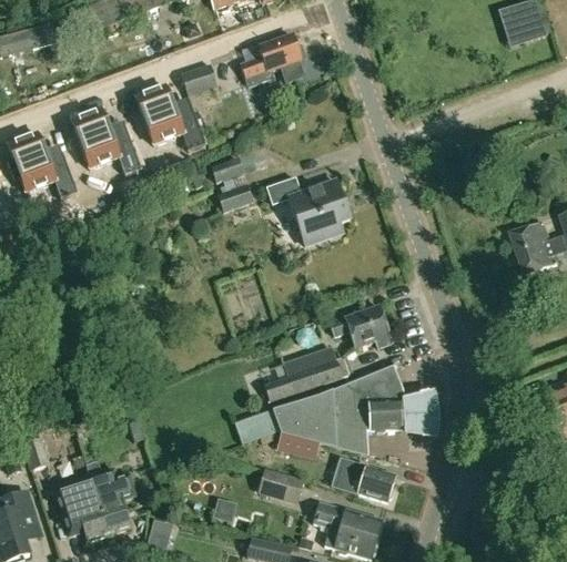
[(97,0),(84,4),(94,29),(170,0),(97,0)]
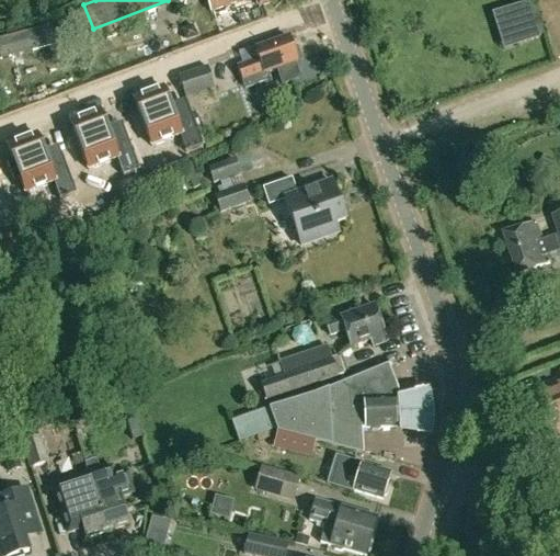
[(520,0),(491,9),(502,45),(538,33),(528,0),(520,0)]
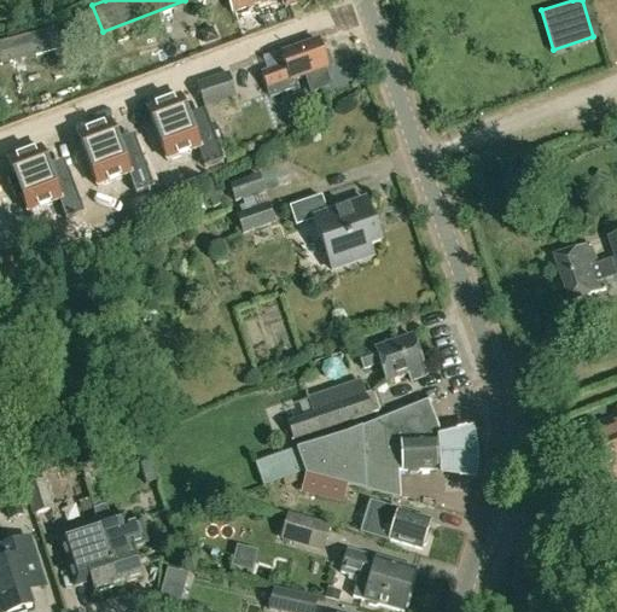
[(0,59),(62,44),(54,22),(0,36),(0,59)]
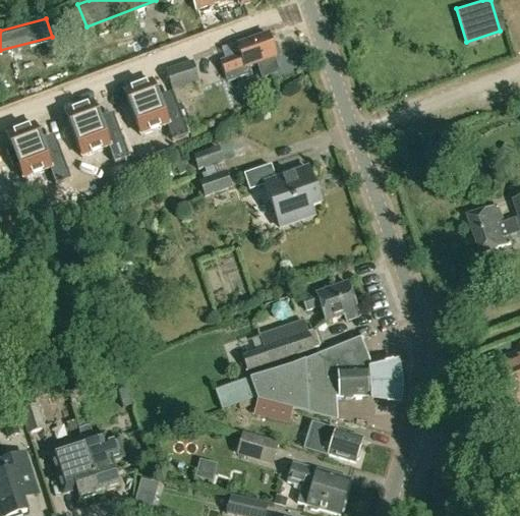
[(247,63),(258,60),(264,73),(280,68),(275,54),(277,54),(269,29),(238,40),(241,50),(221,57),(228,76),(249,69),(247,63)]
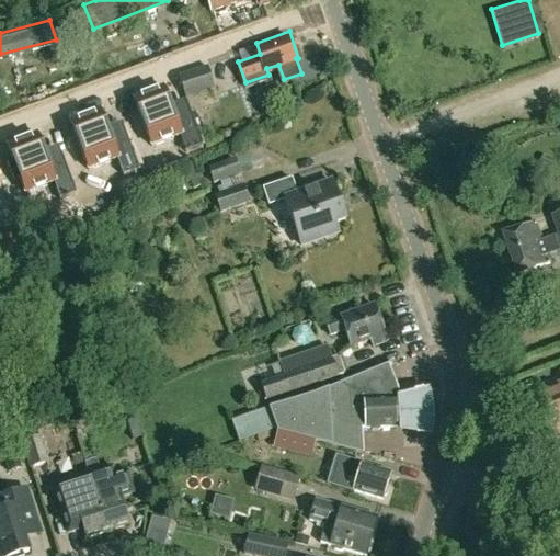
[(179,71),(182,80),(191,109),(220,99),(215,82),(216,82),(208,60),(179,71)]
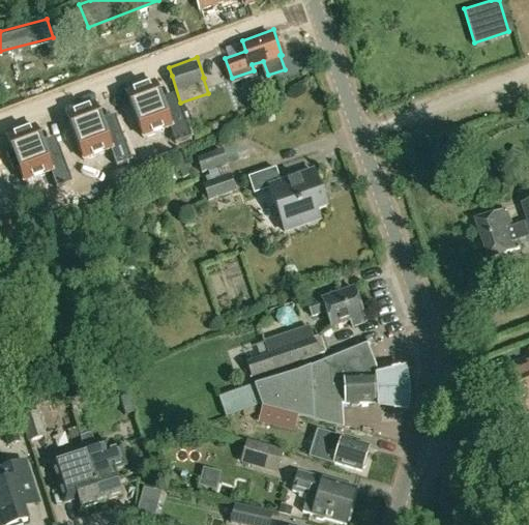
[(153,78),(125,89),(142,134),(169,124),(175,140),(190,135),(174,90),(159,95),(153,78)]
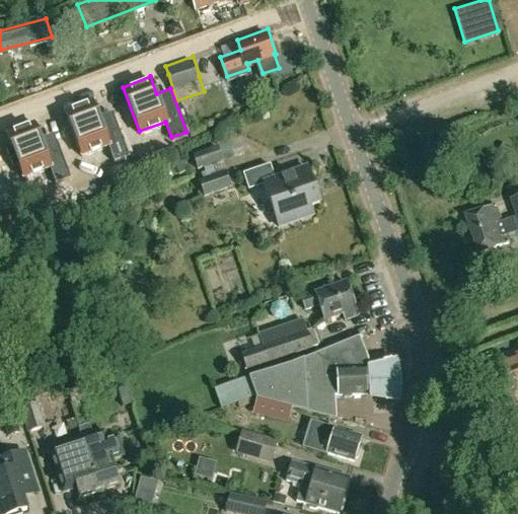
[(91,98),(64,108),(81,153),(107,143),(114,159),(128,153),(112,109),(98,115),(91,98)]
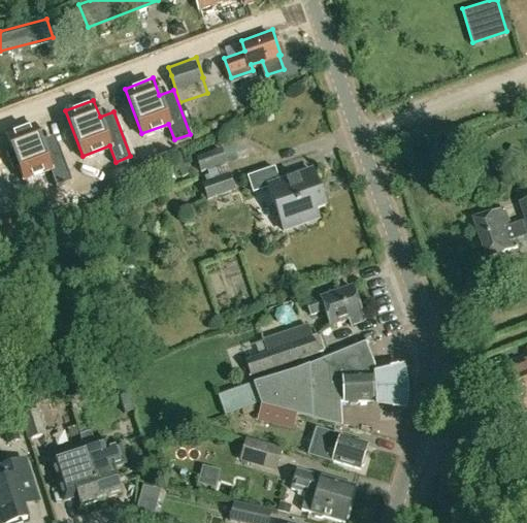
[(34,123),(6,133),(23,177),(50,168),(56,184),(71,178),(54,134),(40,139),(34,123)]
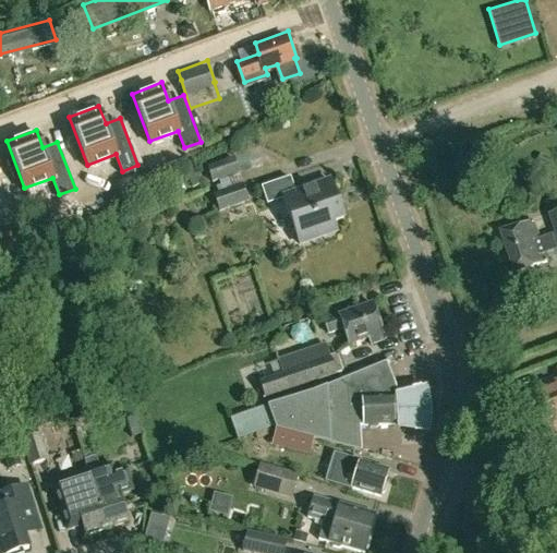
[(239,167),(238,167),(233,153),(206,163),(210,178),(214,177),(218,188),(214,189),(220,207),(250,197),(243,179),(239,167)]
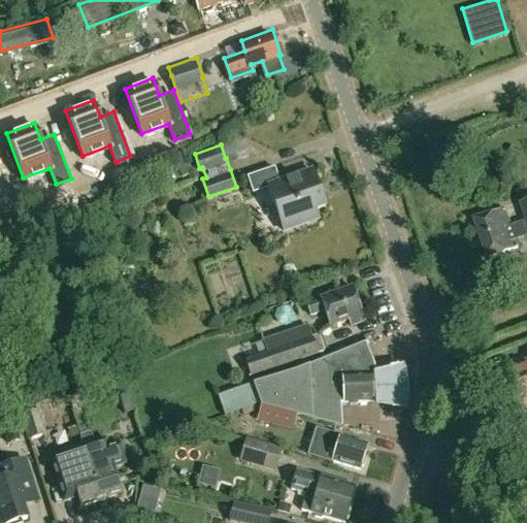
[(249,172),(254,188),(269,183),(285,226),(320,214),(316,205),(326,201),(314,166),(281,177),(275,163),(249,172)]
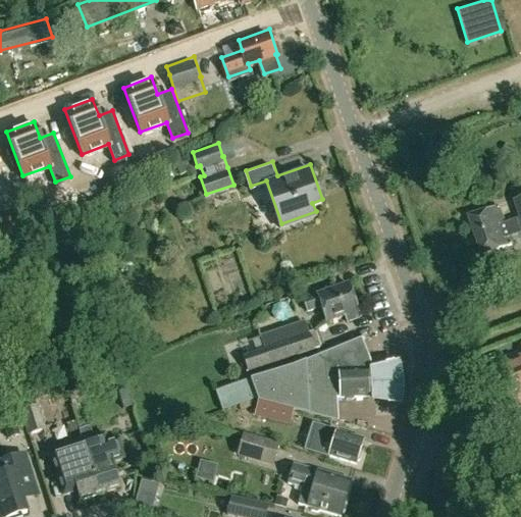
[(70,178),(58,184),(65,203),(77,198),(70,178)]
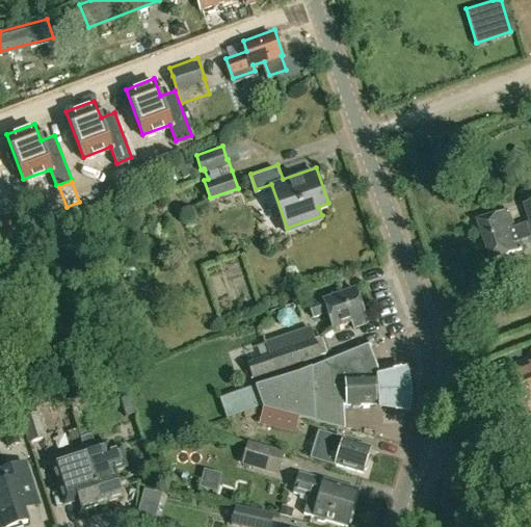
[(530,199),(521,203),(526,219),(514,224),(508,205),(476,216),(489,256),(522,244),(519,237),(530,233),(530,199)]
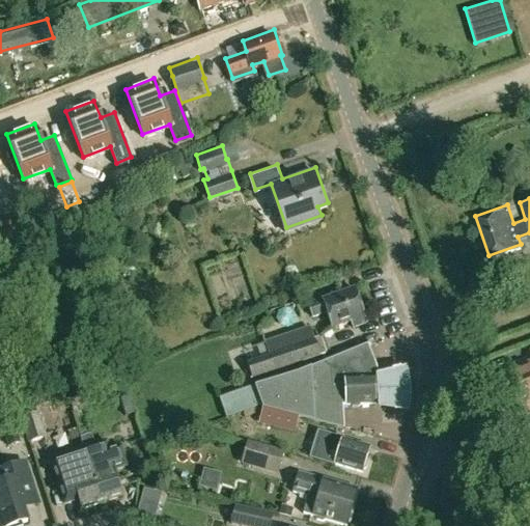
[(26,289),(28,275),(11,273),(9,286),(26,289)]
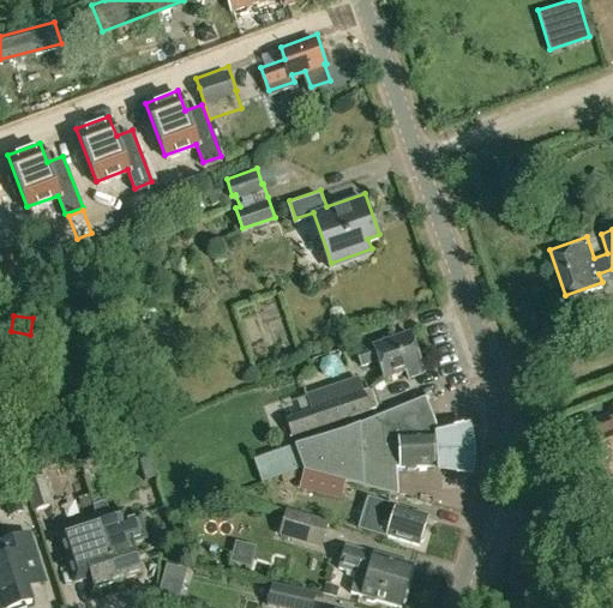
[(444,344),(462,343),(461,325),(443,326),(444,344)]
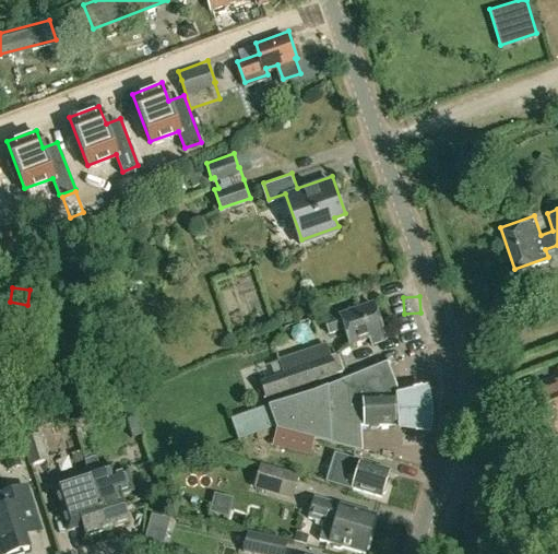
[(374,298),(340,309),(341,311),(325,317),(330,329),(345,325),(351,342),(371,334),(374,340),(387,336),(374,298)]
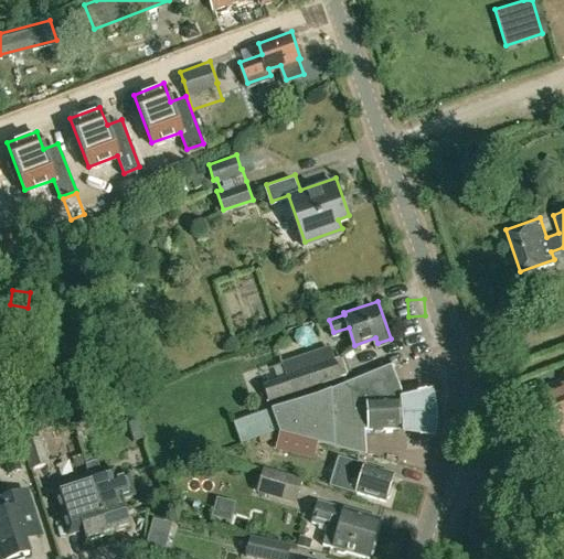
[(336,356),(331,343),(283,359),(287,373),(264,380),(269,397),(347,371),(341,354),(336,356)]
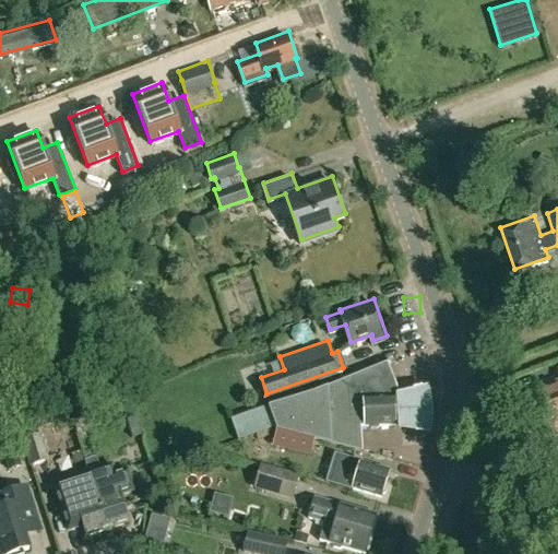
[(276,425),(313,434),(360,446),(359,420),(363,420),(365,422),(393,420),(393,414),(393,395),(393,389),(391,389),(390,358),(320,385),(268,402),(275,425),(276,425)]
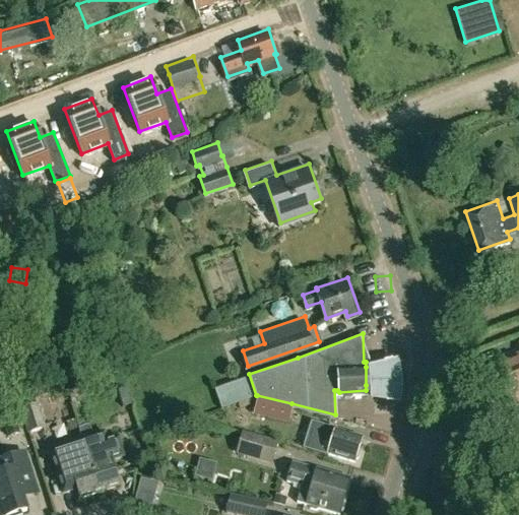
[(518,349),(505,357),(507,362),(494,367),(505,394),(510,404),(518,400),(518,349)]
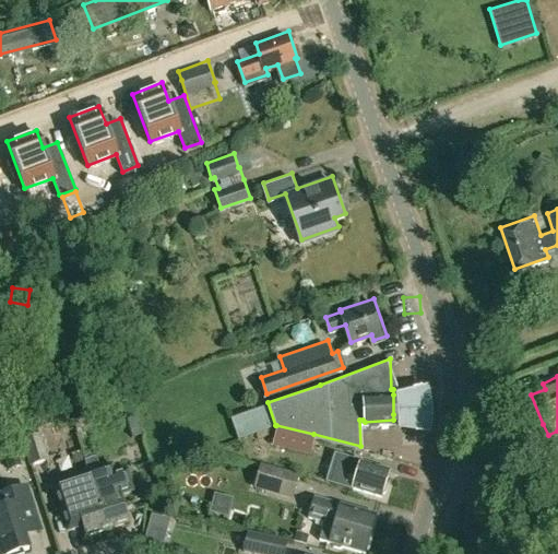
[(237,436),(244,433),(274,423),(266,401),(229,414),(237,436)]
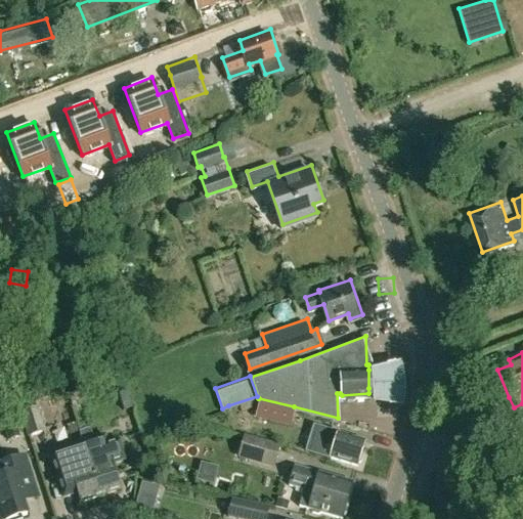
[(97,393),(91,379),(70,386),(76,401),(97,393)]
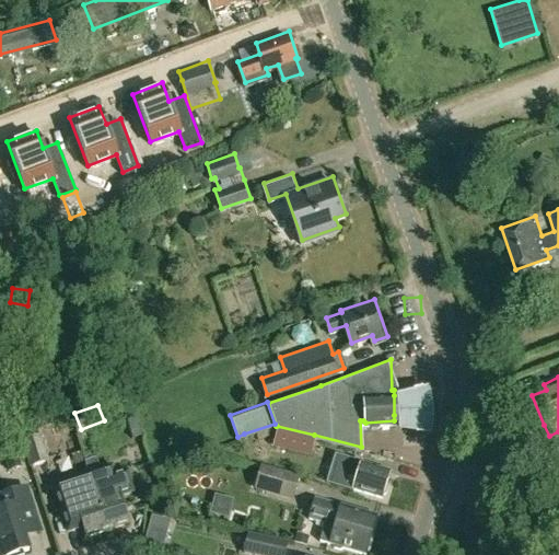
[(310,451),(314,435),(277,426),(272,441),(310,451)]
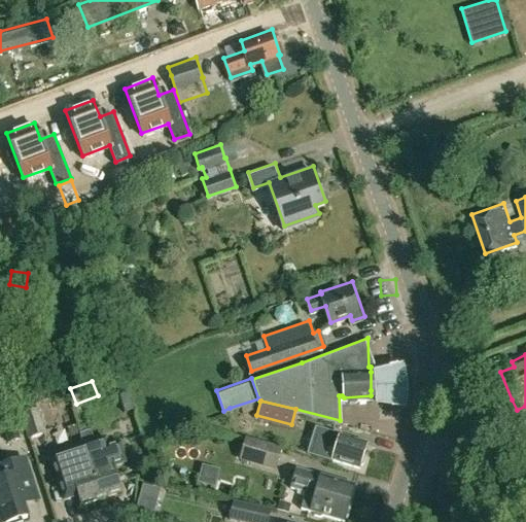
[(37,404),(20,409),(27,433),(45,427),(37,404)]
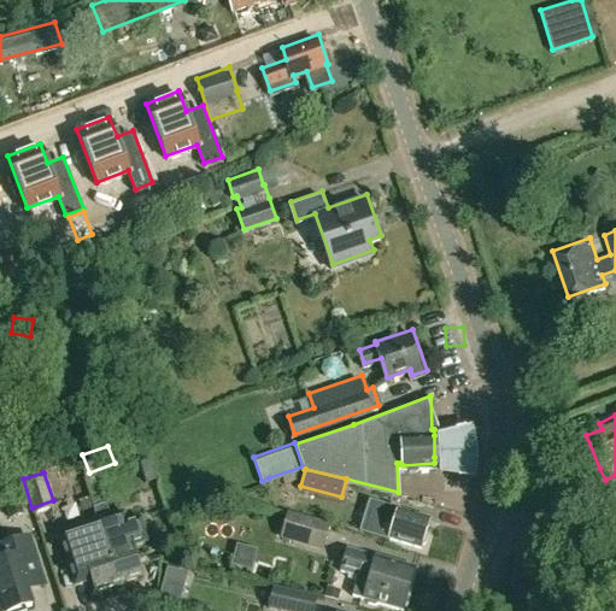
[(422,545),(430,515),(398,505),(397,507),(379,501),(375,515),(394,520),(389,535),(422,545)]
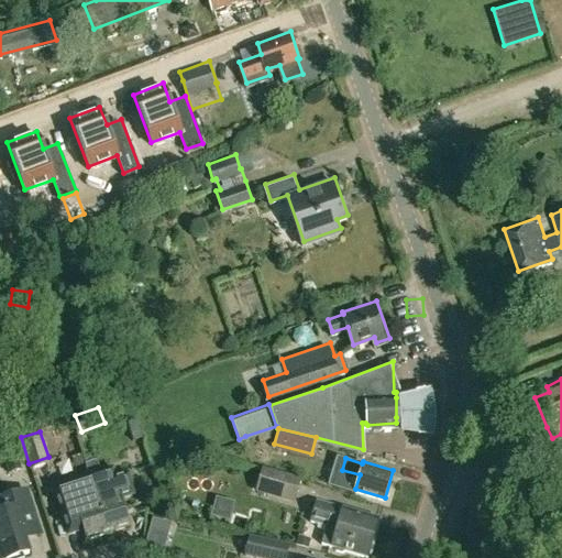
[(87,470),(106,531),(130,523),(121,495),(135,491),(128,468),(116,471),(112,462),(99,466),(87,470)]
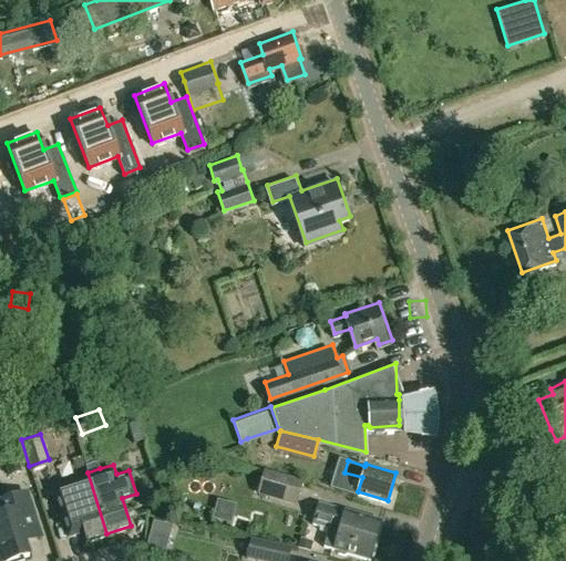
[(259,488),(296,499),(302,478),(265,467),(259,488)]
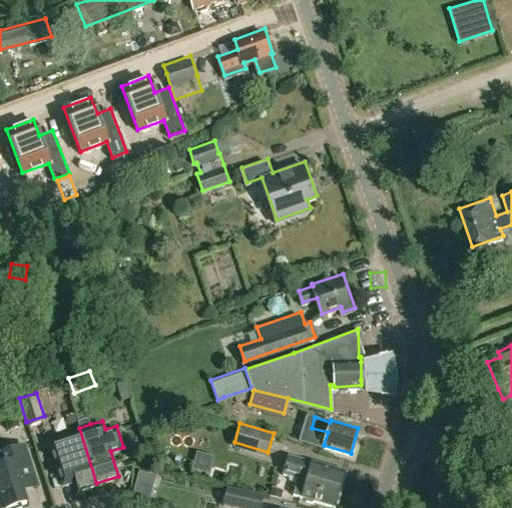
[(79,427),(44,438),(60,485),(74,480),(77,489),(96,483),(79,428),(79,427)]
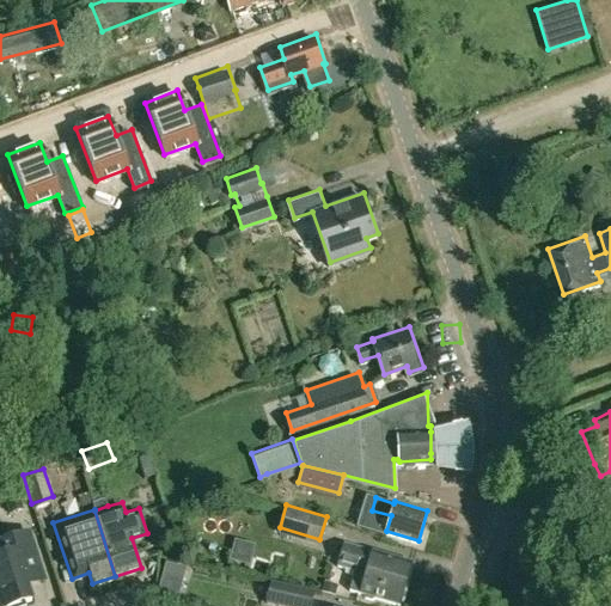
[(0,605),(32,597),(25,574),(42,568),(30,528),(0,537),(0,552),(0,605)]
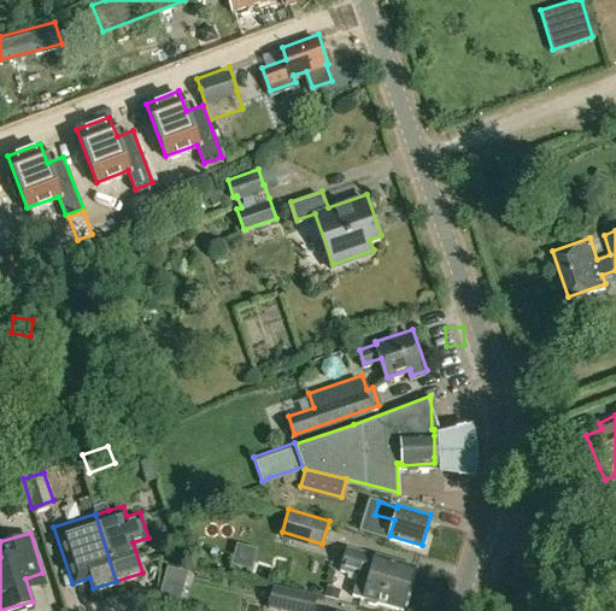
[(416,563),(376,551),(376,552),(347,544),(340,565),(358,571),(353,589),(364,593),(363,594),(404,606),(416,563)]
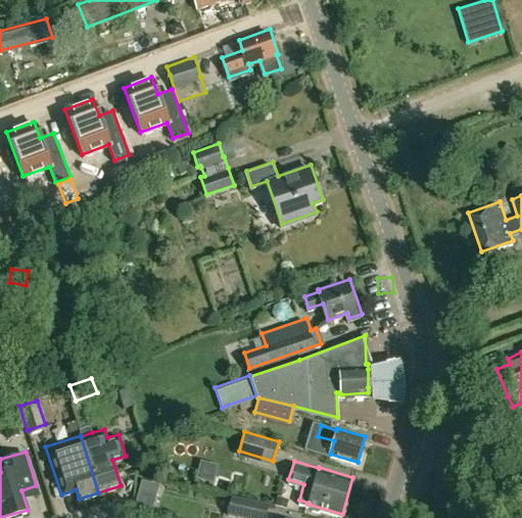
[(285,506),(288,497),(276,492),(273,503),(285,506)]
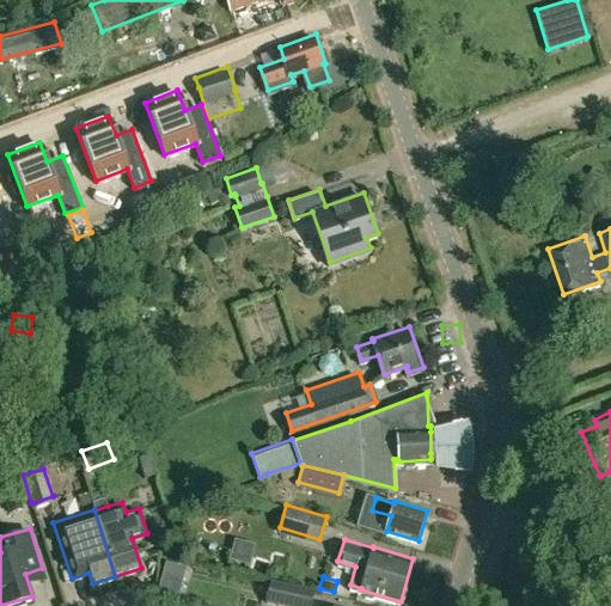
[(295,605),(309,605),(313,586),(269,577),(264,599),(295,605)]
